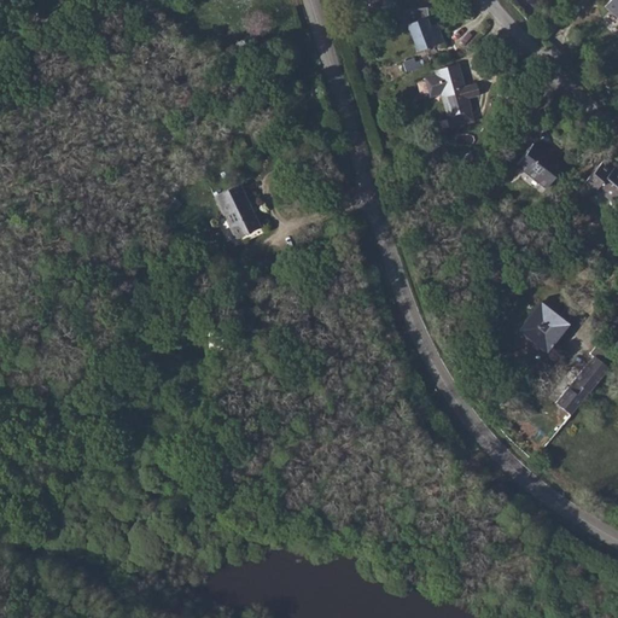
[(617,0),(610,0),(605,6),(617,18),(617,19),(617,21),(617,0)]
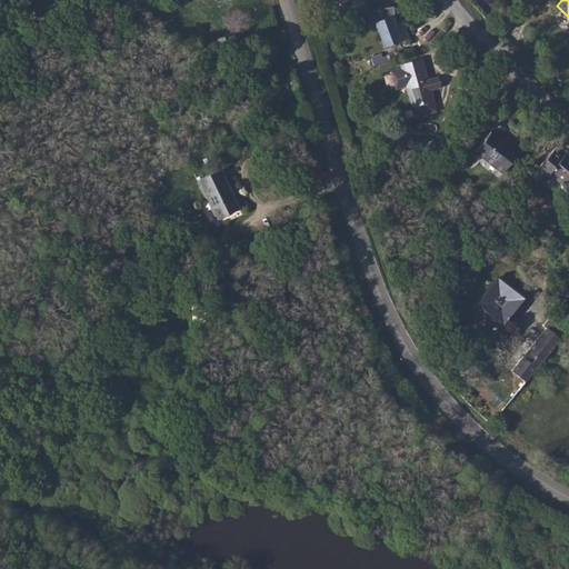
[(375,23),(380,37),(382,36),(387,47),(408,39),(402,21),(395,25),(392,17),(395,16),(393,7),(377,9),(366,13),(370,25),(375,23)]
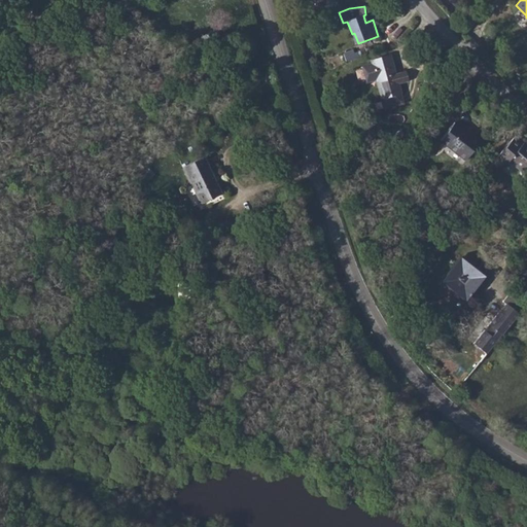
[(395,73),(390,55),(371,60),(372,64),(362,66),(366,82),(376,79),(382,99),(401,94),(398,84),(409,81),(406,71),(395,73)]
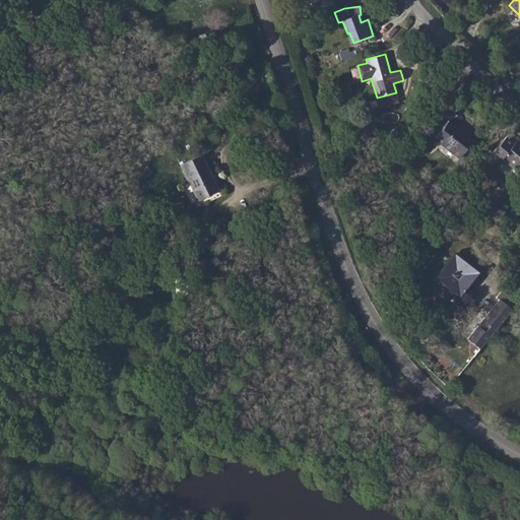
[(396,92),(377,98),(379,108),(398,102),(396,92)]
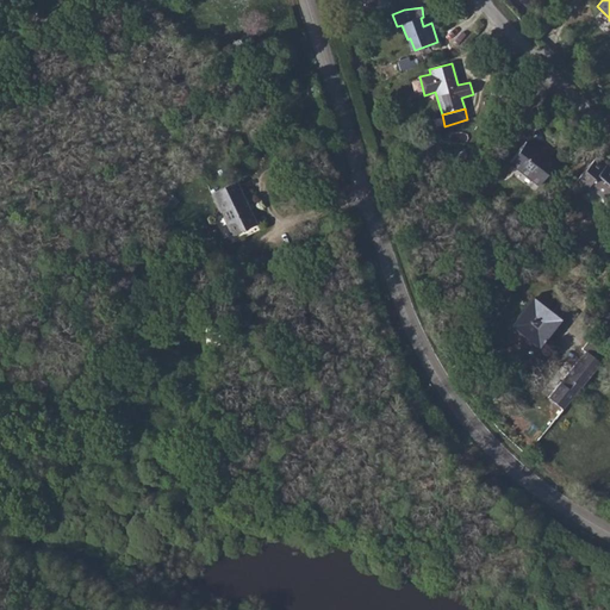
[(542,154),(526,142),(510,161),(540,184),(554,166),(541,155),(542,154)]
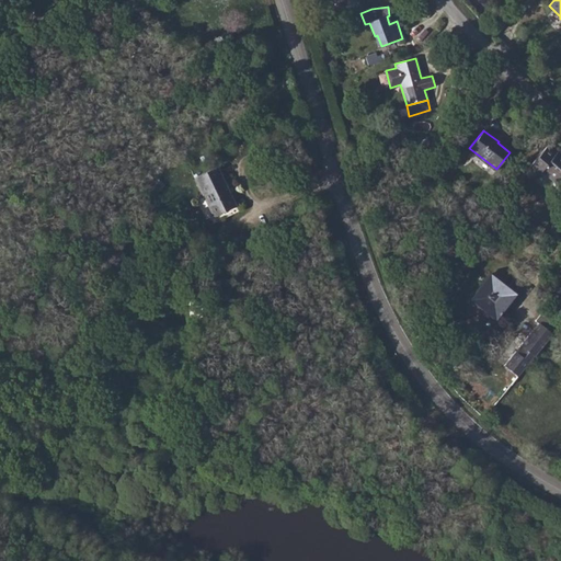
[(556,153),(548,146),(528,169),(537,176),(542,171),(560,186),(560,153),(558,151),(556,153)]
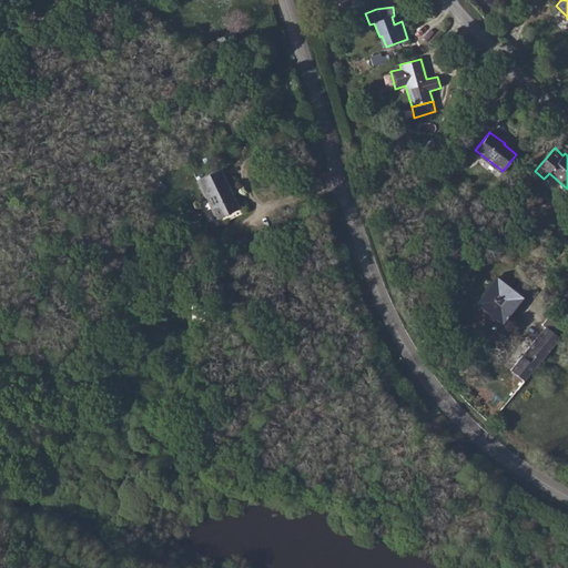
[(216,220),(240,209),(220,169),(198,180),(216,220)]
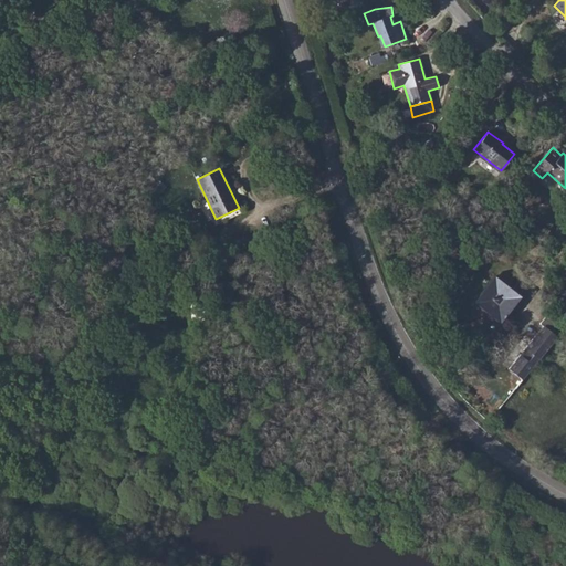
[(239,208),(216,219),(212,221),(215,227),(241,213),(239,208)]
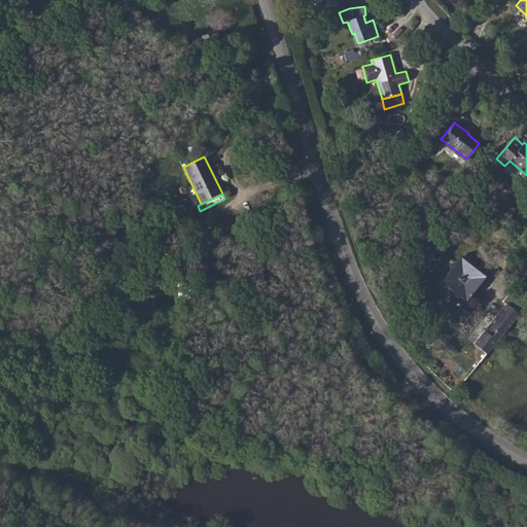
[(460,257),(442,281),(465,301),(485,276),(460,257)]
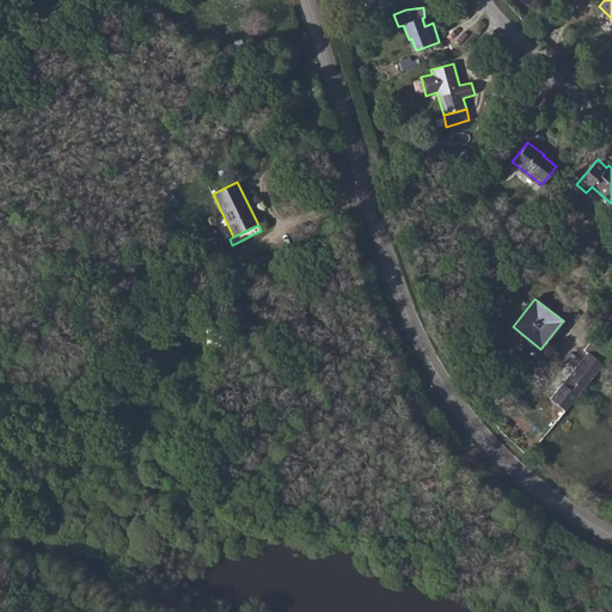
[(240,306),(234,308),(242,325),(249,323),(240,306)]
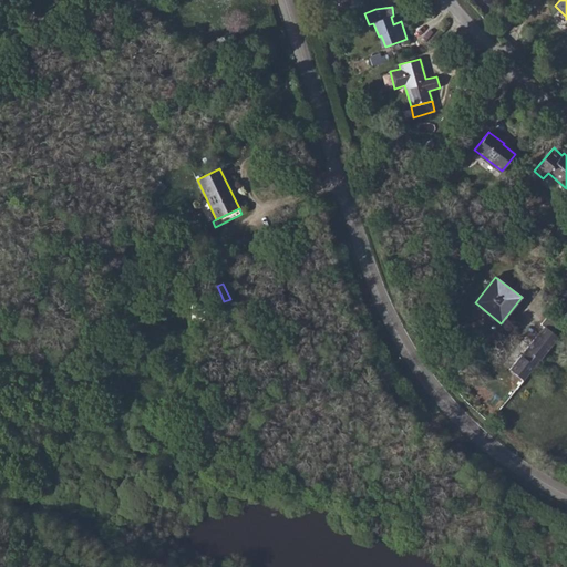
[(523,381),(564,330),(547,317),(540,325),(544,327),(509,369),(523,381)]
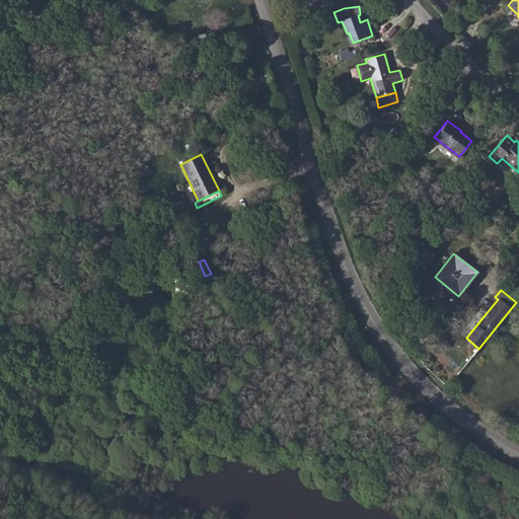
All buildings are outlined.
